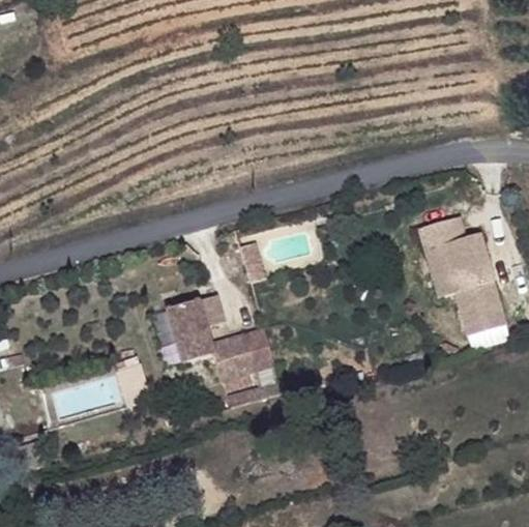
[(459,216),(418,229),(424,251),(442,245),(457,292),(468,334),(506,322),(479,233),(466,237),(459,216)]
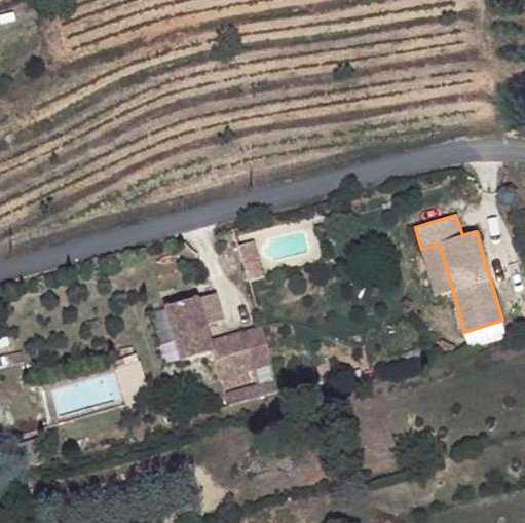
[(253,240),(237,245),(244,264),(258,260),(253,240)]
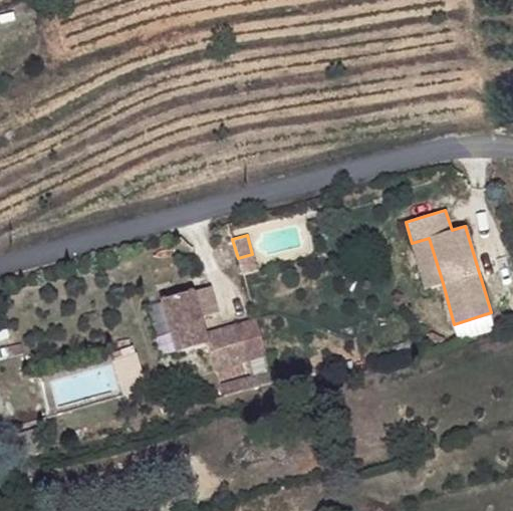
[(429,238),(412,243),(426,288),(443,283),(429,238)]
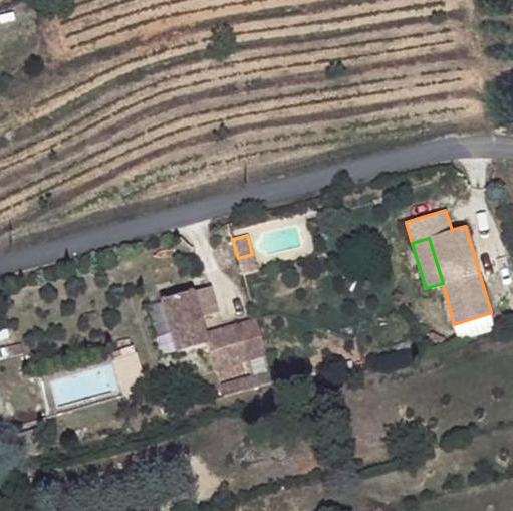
[(252,254),(238,258),(242,274),(257,269),(252,254)]
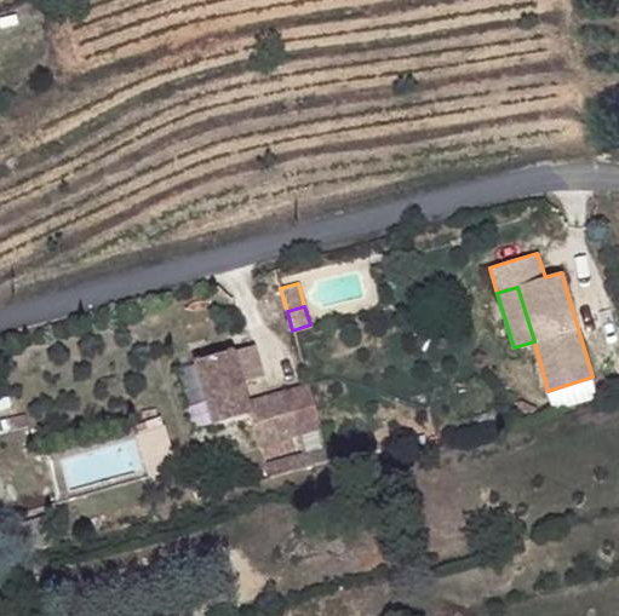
[(253,344),(231,351),(241,383),(263,375),(253,344)]
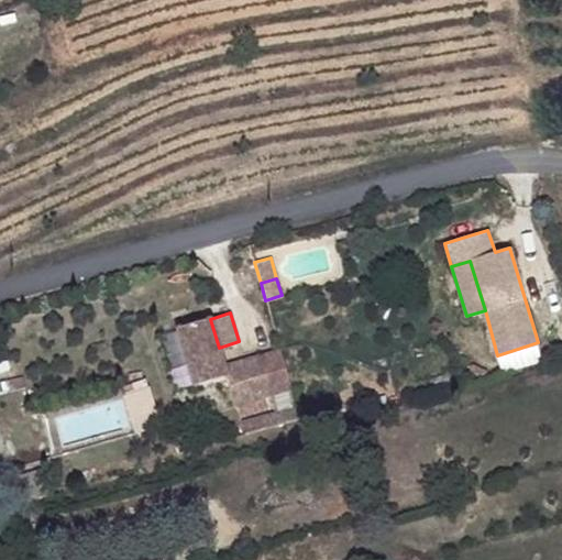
[(219,348),(210,319),(172,331),(189,387),(221,377),(230,405),(271,393),(259,354),(224,364),(219,348)]
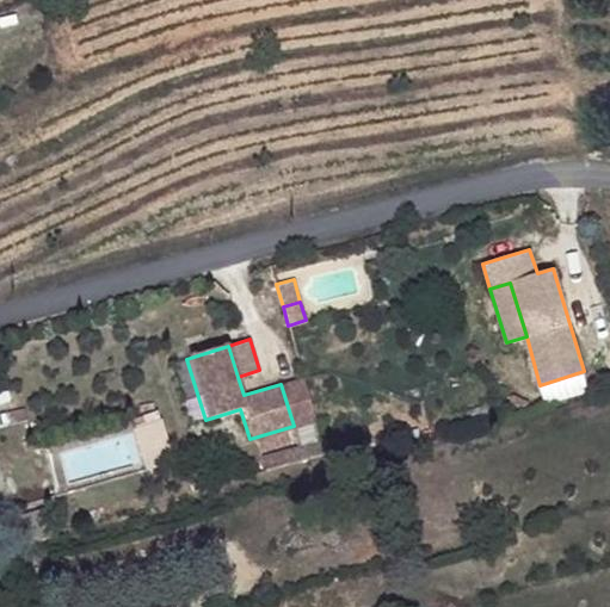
[(552,396),(589,385),(585,373),(548,385),(552,396)]
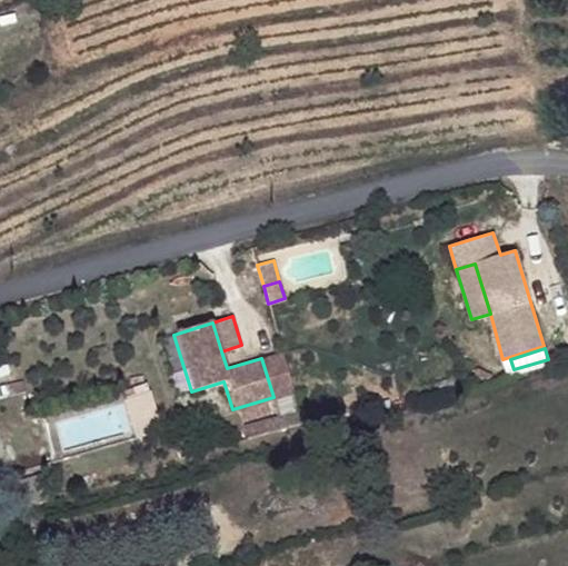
[(282,351),(261,358),(273,397),(295,391),(282,351)]
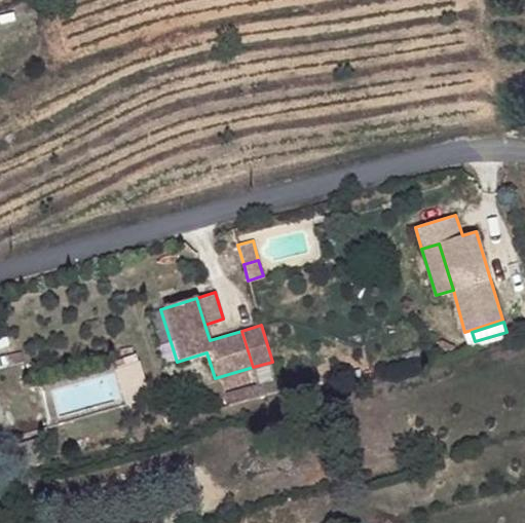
[(119,364),(129,401),(154,394),(144,357),(119,364)]
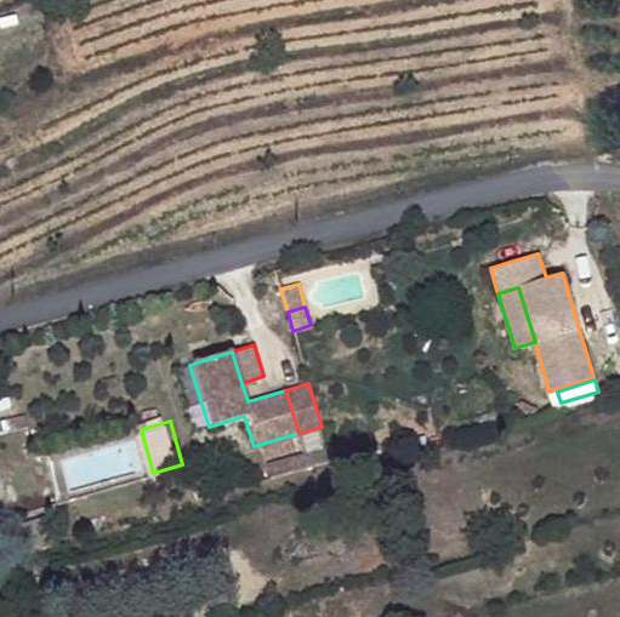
[(328,446),(305,453),(308,464),(331,457),(328,446)]
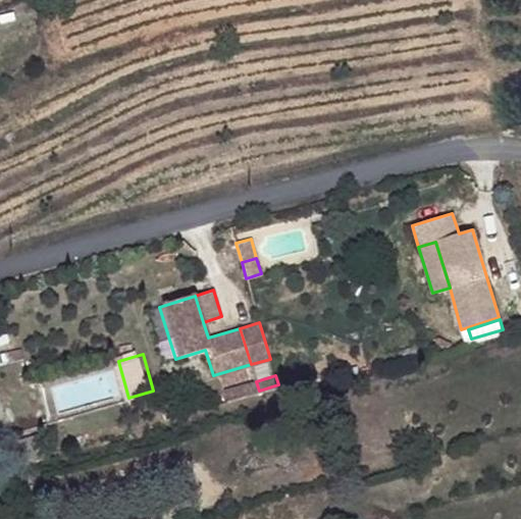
[(256,381),(225,390),(228,400),(259,391),(256,381)]
